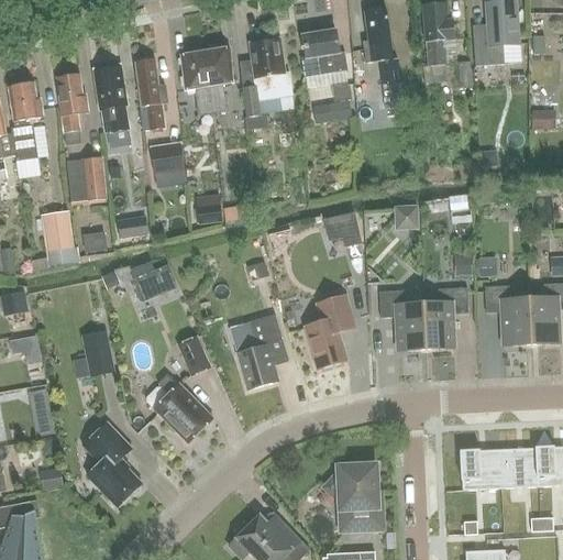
[(446,79),(445,63),(443,39),(454,39),(452,19),(446,19),(445,3),(438,3),(433,0),(429,0),(426,4),(423,4),(428,65),(430,65),(431,80),(446,79)]
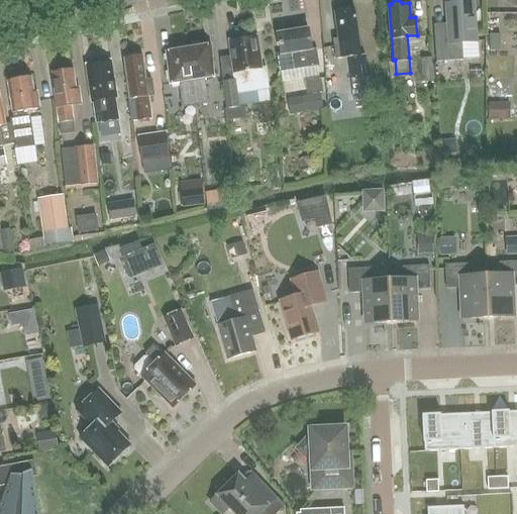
[(476,39),(474,0),(446,2),(448,30),(434,31),(436,60),(462,58),(461,40),(476,39)]
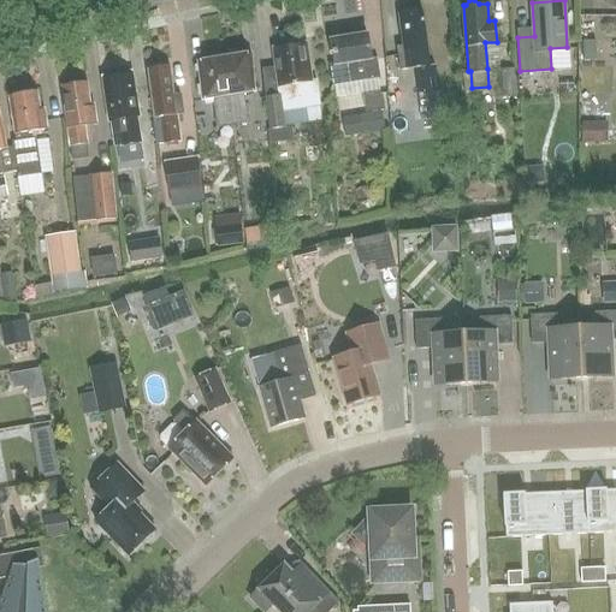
[(402,43),(397,43),(400,67),(415,65),(419,89),(422,118),(440,116),(437,87),(433,63),(430,64),(422,10),(420,10),(415,5),(404,6),(401,12),(398,12),(402,43)]
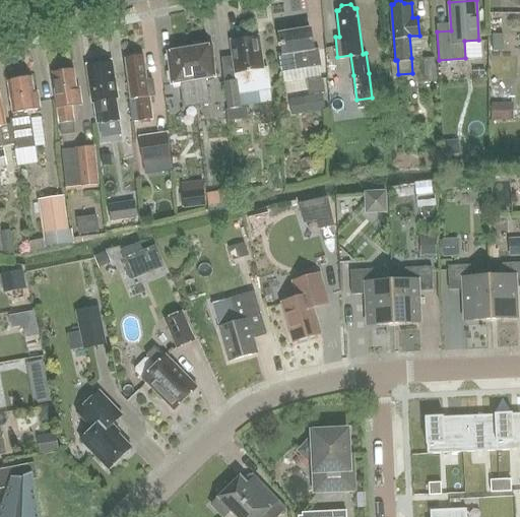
[(309,26),(279,31),(282,52),(283,53),(305,50),(308,66),(318,64),(320,64),(317,47),(313,47),(309,26)]
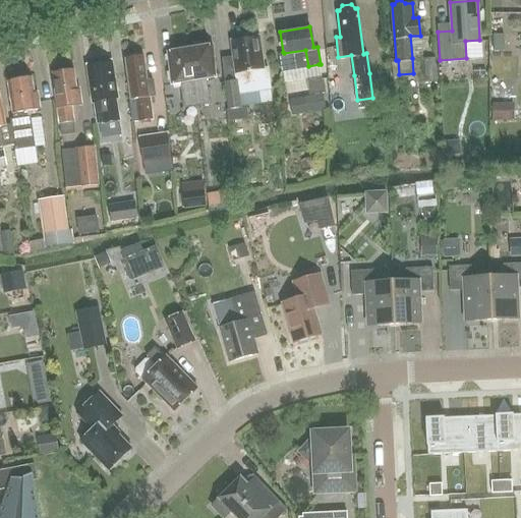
[(493,33),(494,49),(504,49),(504,33),(493,33)]
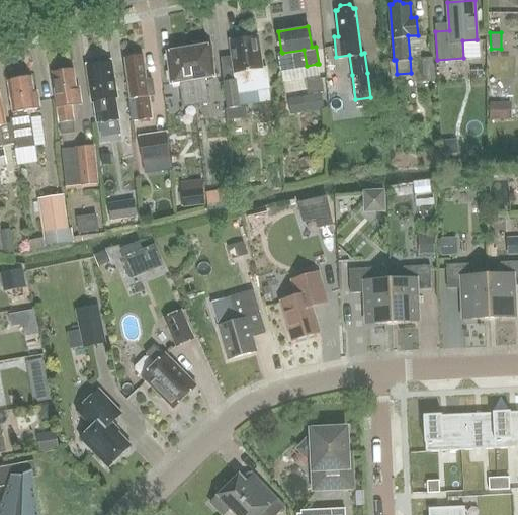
[(235,77),(224,79),(227,106),(226,106),(228,116),(246,114),(245,104),(239,105),(237,90),(268,86),(266,66),(261,67),(260,60),(262,60),(261,52),(259,52),(256,34),(253,34),(250,33),(244,33),(242,36),(231,38),(235,69),(234,69),(235,77)]
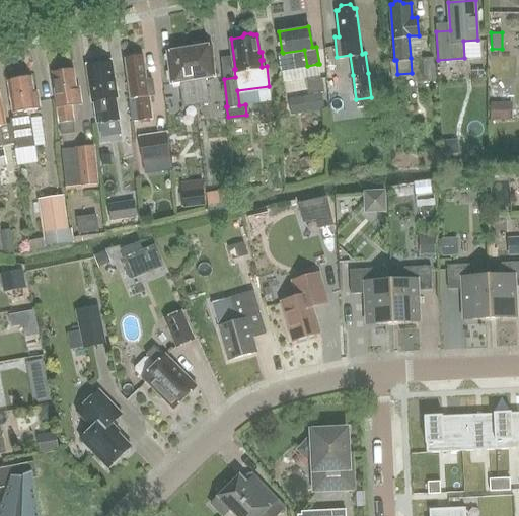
[(196,101),(196,103),(208,101),(205,76),(215,74),(211,43),(190,46),(196,101)]
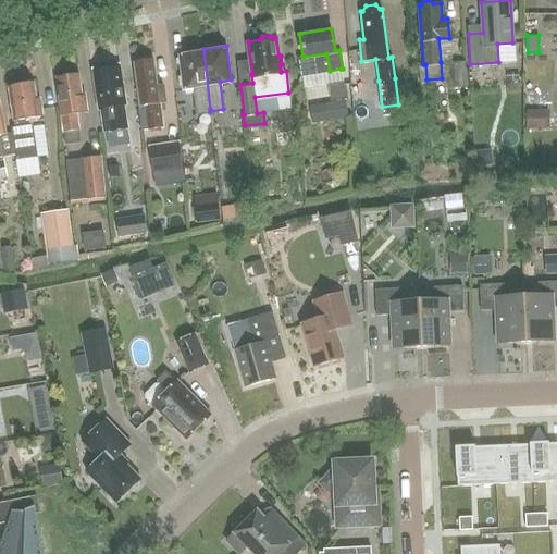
[(196,111),(210,109),(203,49),(178,53),(183,87),(193,85),(196,111)]
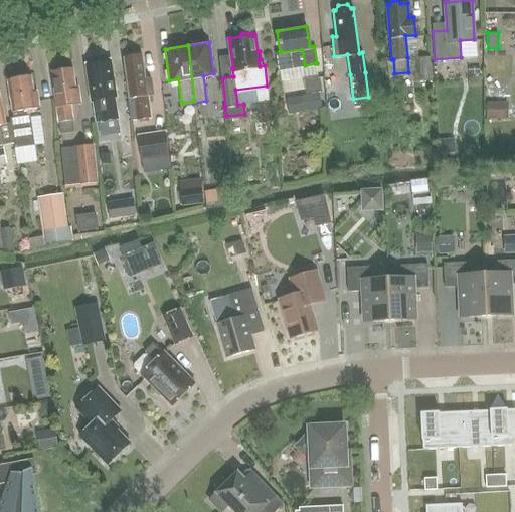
[(138,54),(135,51),(128,52),(126,56),(124,57),(128,95),(127,96),(129,118),(150,116),(147,94),(152,93),(150,76),(145,77),(142,53),(138,54)]
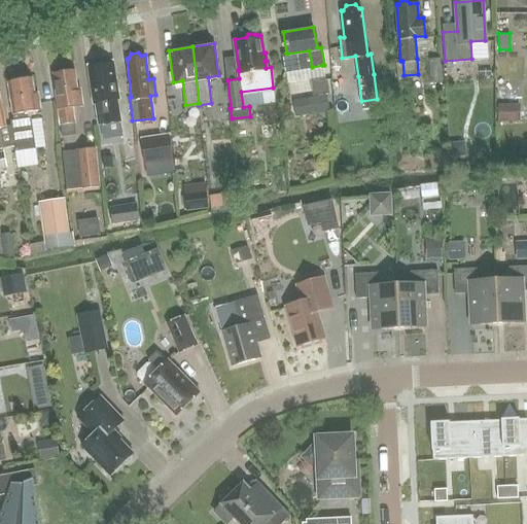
[(441,79),(440,58),(429,58),(431,80),(441,79)]
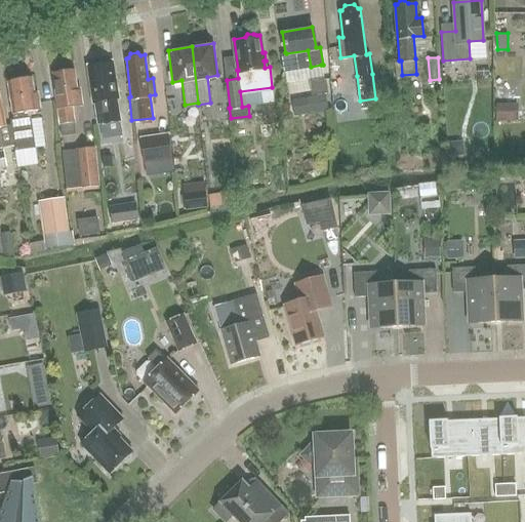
[(116,93),(118,92),(116,79),(113,76),(111,61),(101,63),(101,59),(91,61),(91,64),(89,64),(94,101),(99,99),(104,121),(120,119),(116,93)]
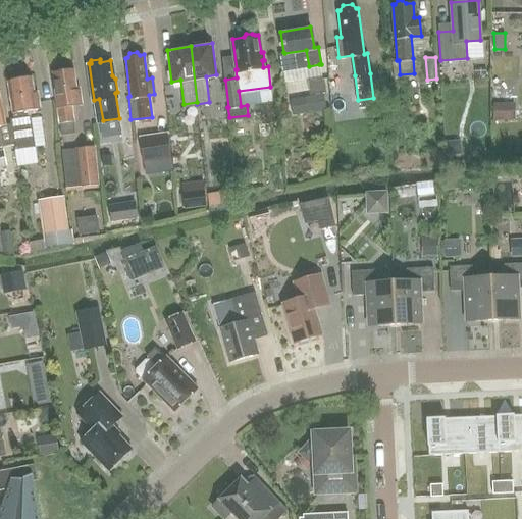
[(70,104),(81,103),(79,87),(75,88),(72,68),(65,69),(62,66),(58,67),(55,71),(52,71),(60,133),(74,131),(70,104)]
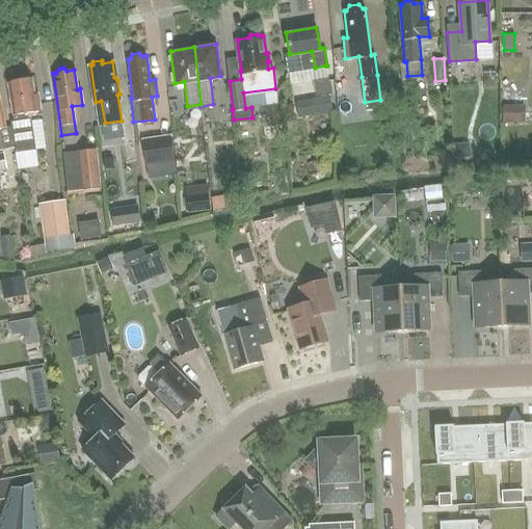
[(30,110),(41,109),(37,93),(34,94),(32,77),(22,79),(22,76),(9,78),(10,81),(8,81),(12,113),(19,113),(20,118),(9,120),(15,151),(35,148),(30,110)]
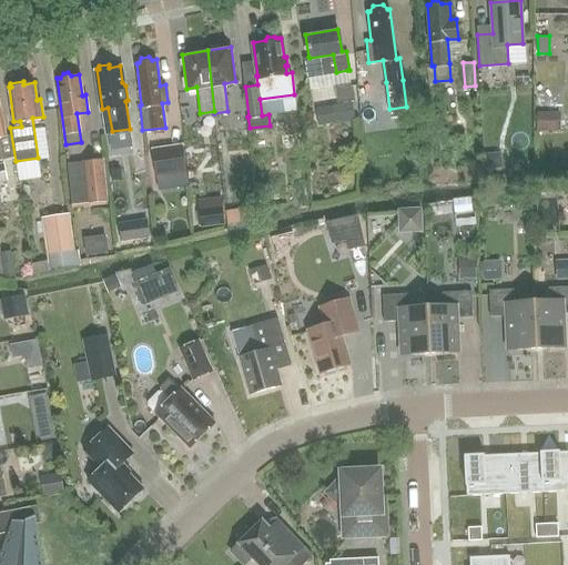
[(558,110),(538,110),(538,128),(558,128),(558,110)]
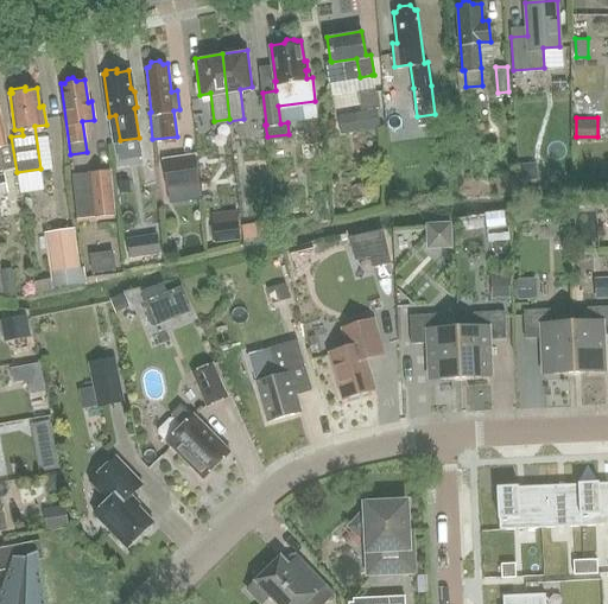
[(165,186),(198,183),(196,154),(163,158),(165,186)]
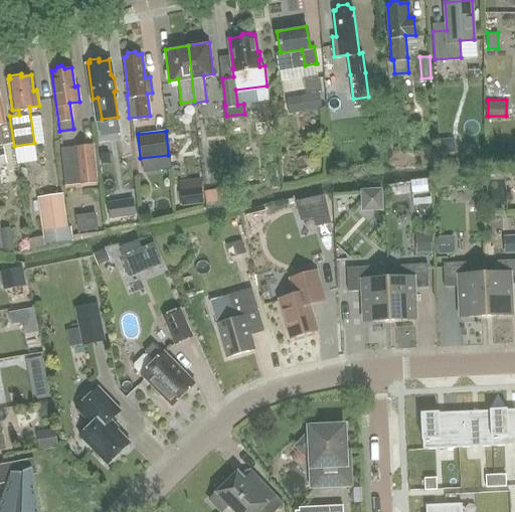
[(94,143),(75,145),(79,181),(98,179),(94,143)]
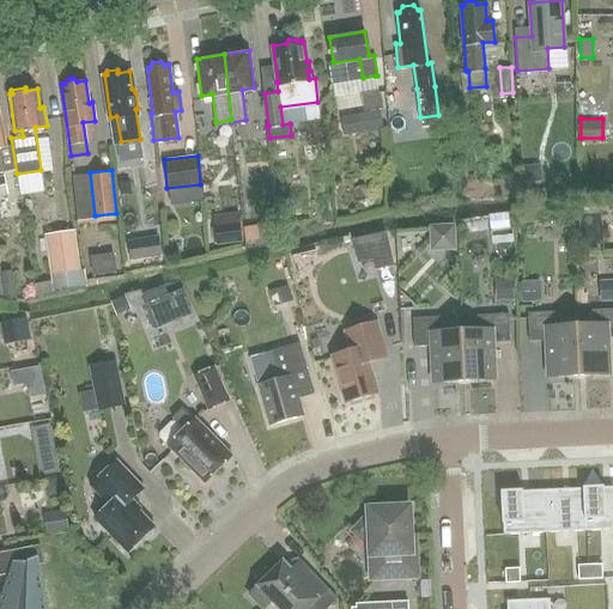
[(453,220),(428,221),(429,248),(454,247),(453,220)]
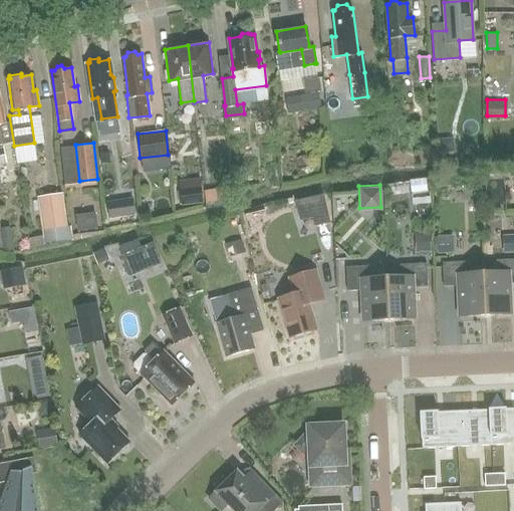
[(201,187),(176,190),(178,206),(203,202),(201,187)]
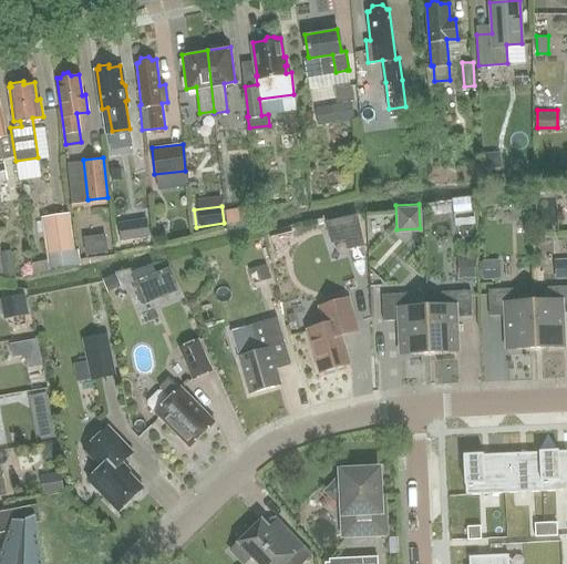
[(74,248),(69,213),(41,217),(47,253),(57,250),(59,264),(79,262),(76,248),(74,248)]
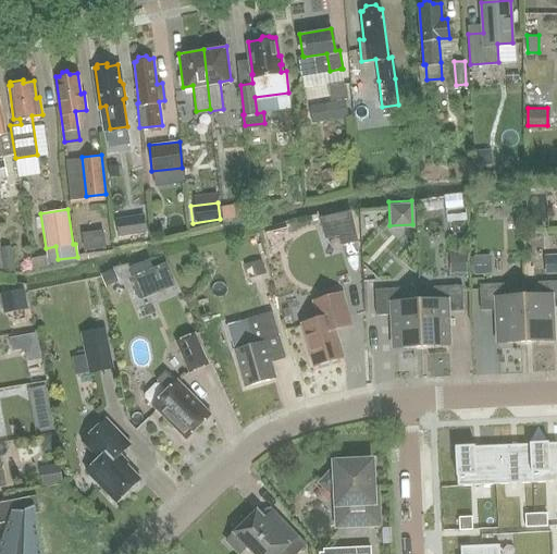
[(351,210),(321,217),(325,236),(338,233),(341,242),(358,238),(351,210)]
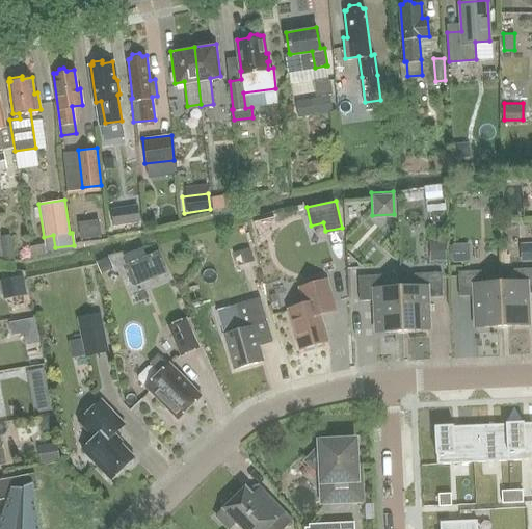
[(445,241),(429,241),(430,259),(445,259),(445,241)]
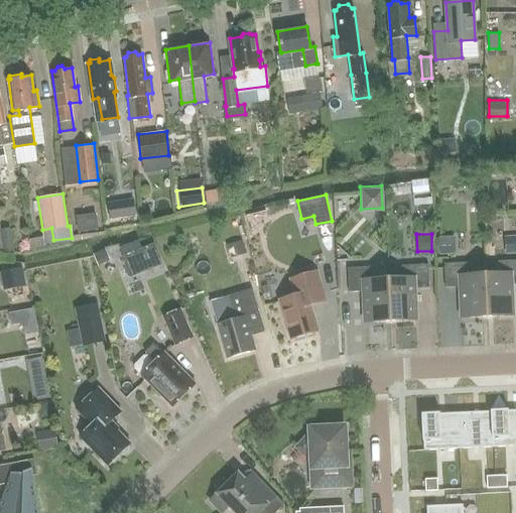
[(440,235),(440,251),(458,251),(457,234),(440,235)]
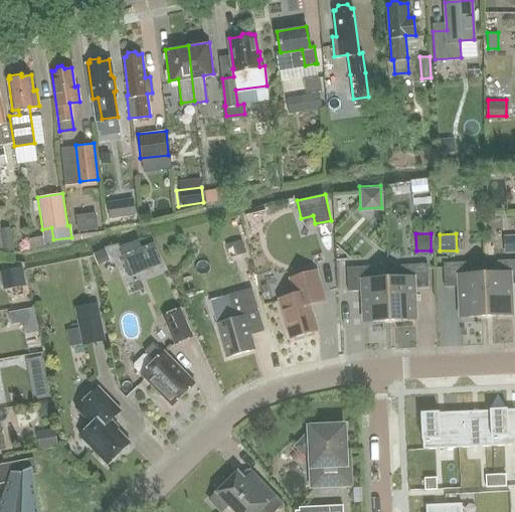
[(241,238),(226,242),(229,256),(245,251),(241,238)]
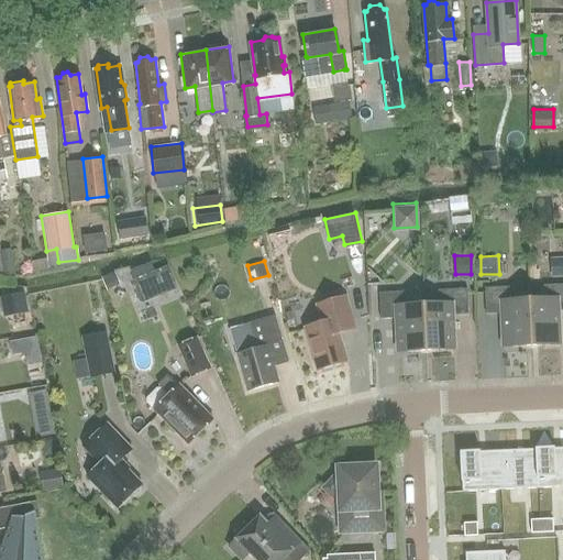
[(144,295),(175,285),(168,263),(138,273),(144,295)]
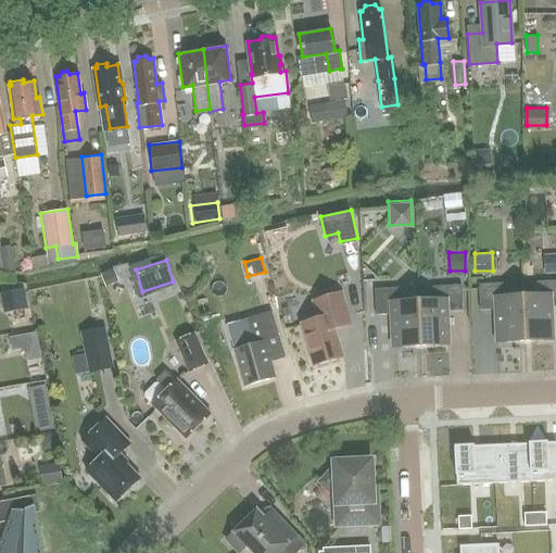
[(113,267),(100,272),(105,285),(118,279),(113,267)]
